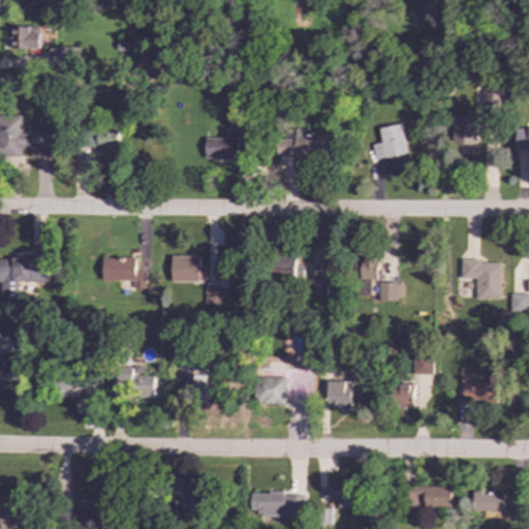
[(10,49),(39,50),(40,34),(30,33),(30,26),(10,26),(10,49)]
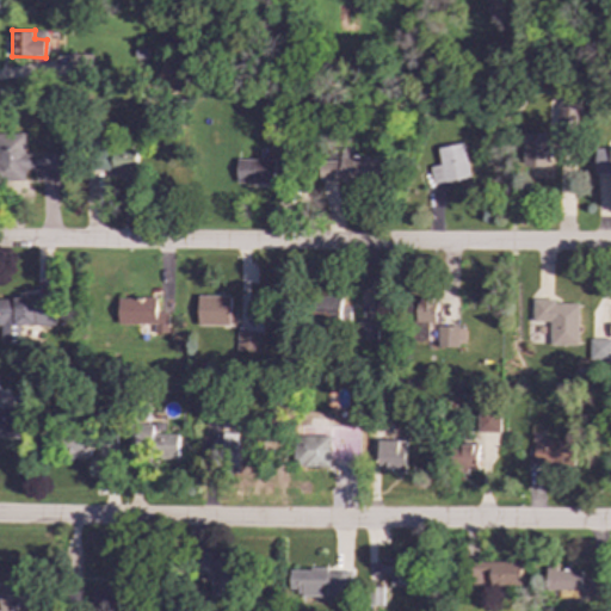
[(580,127),(580,107),(556,106),(556,137),(568,137),(568,127),(580,127)]
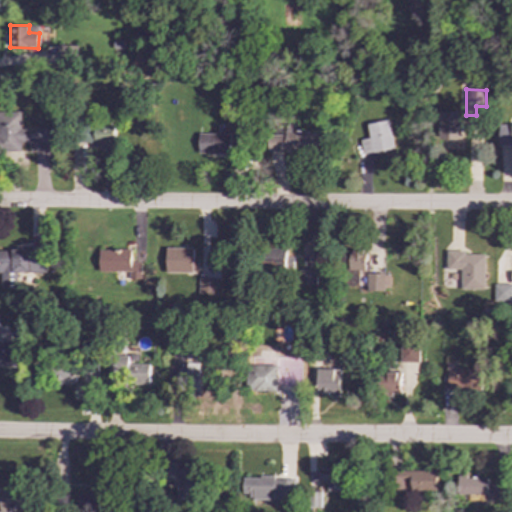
[(1,112),(1,150),(21,150),(21,143),(30,143),(30,148),(52,149),(53,131),(20,131),(21,112),(1,112)]
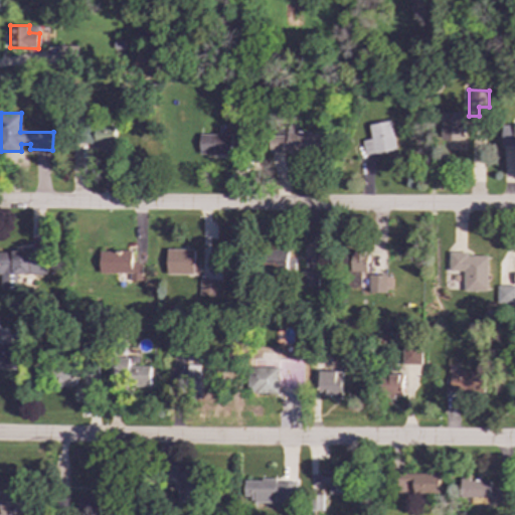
[(463,113),(441,113),(441,141),(463,141),(463,113)]
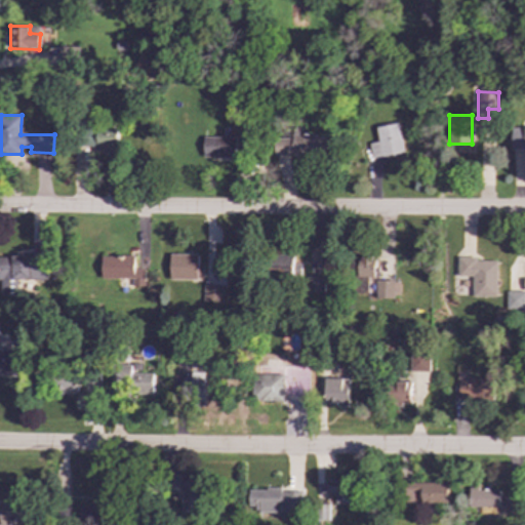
[(403,152),(398,123),(375,127),(377,142),(368,144),(370,159),(403,152)]
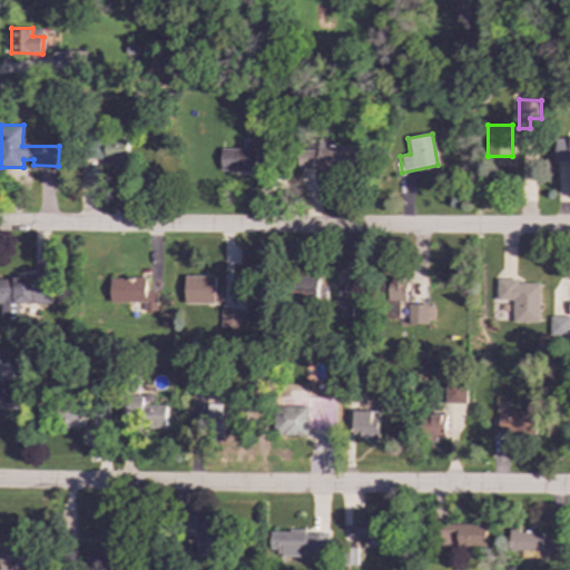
[(127,159),(128,138),(97,137),(97,158),(127,159)]
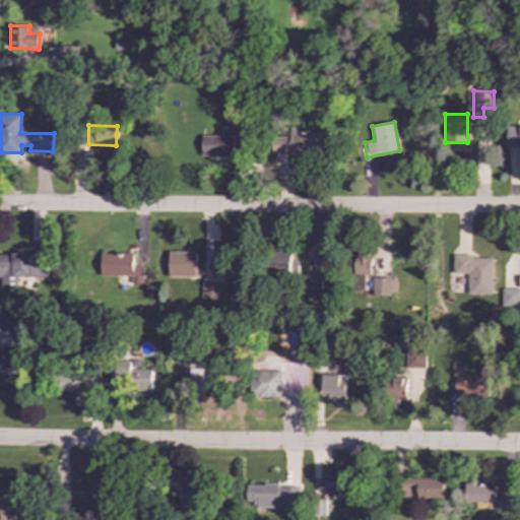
[(519,126),(504,127),(505,148),(519,147),(519,126)]
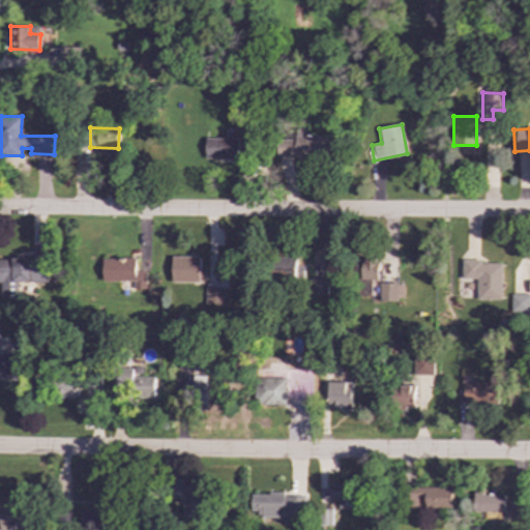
[(204,158),(237,159),(238,139),(205,138),(204,158)]
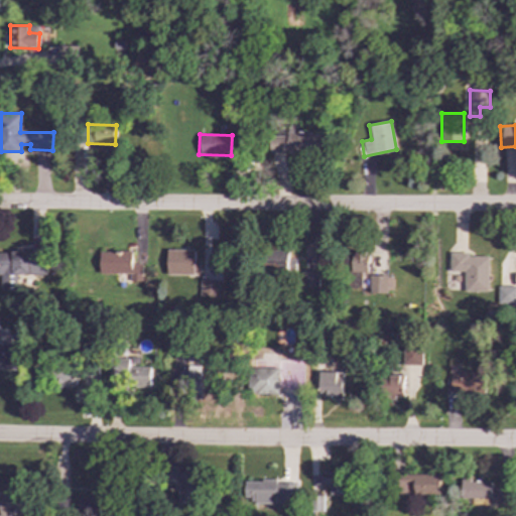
[(324,134),(269,134),(269,152),(299,153),(299,157),(324,157),(324,134)]
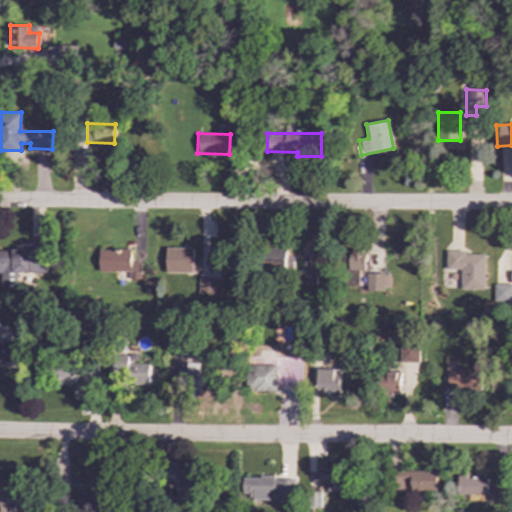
[(165,272),(198,272),(198,262),(192,262),(193,248),(165,248),(165,272)]
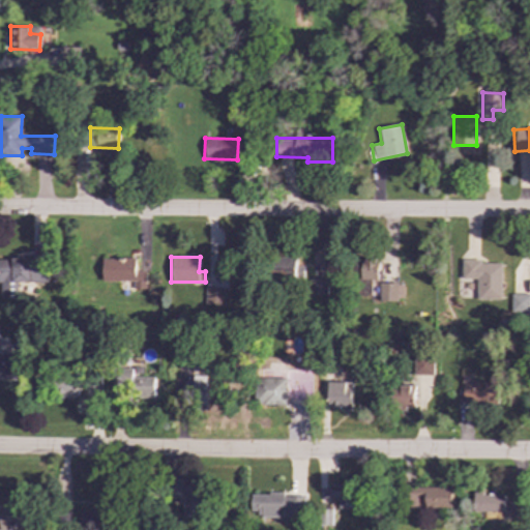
[(146,290),(146,271),(136,271),(135,258),(101,259),(101,282),(133,282),(133,290),(146,290)]
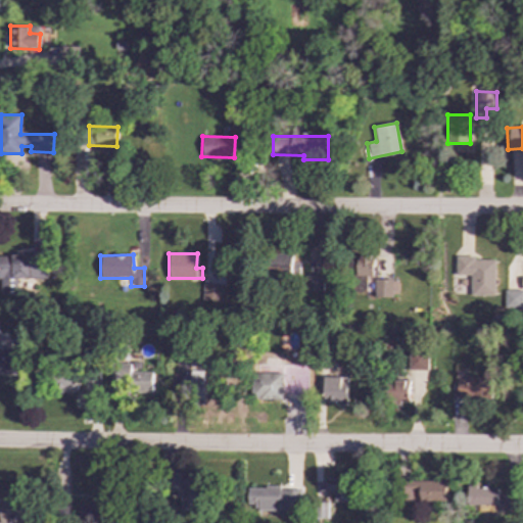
[(323,292),(323,274),(306,275),(306,254),(276,255),(277,277),(305,276),(305,293),(323,292)]
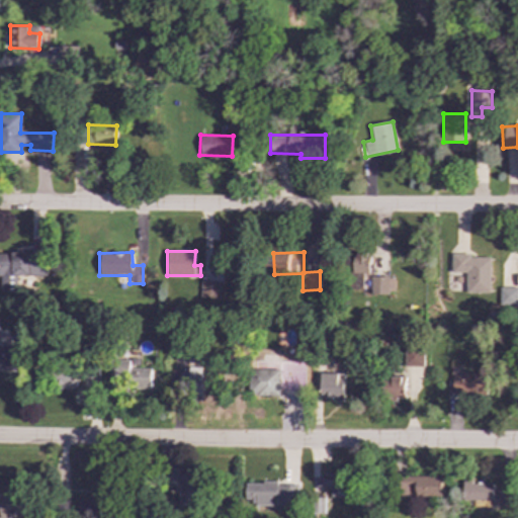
[(45,275),(45,253),(0,253),(0,292),(17,292),(17,275),(45,275)]
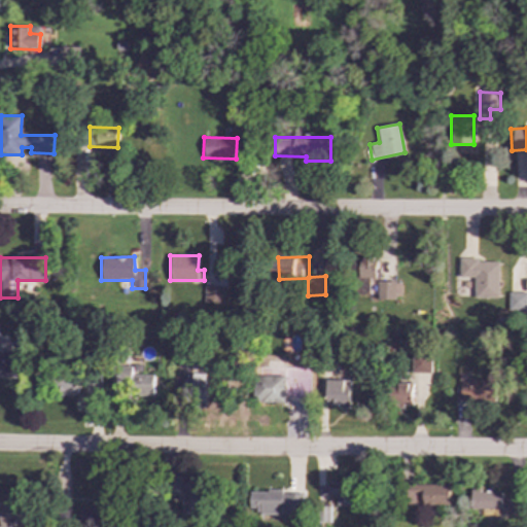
[(498,299),(498,261),(479,261),(479,258),(459,257),(459,277),(473,277),(473,297),(498,299)]
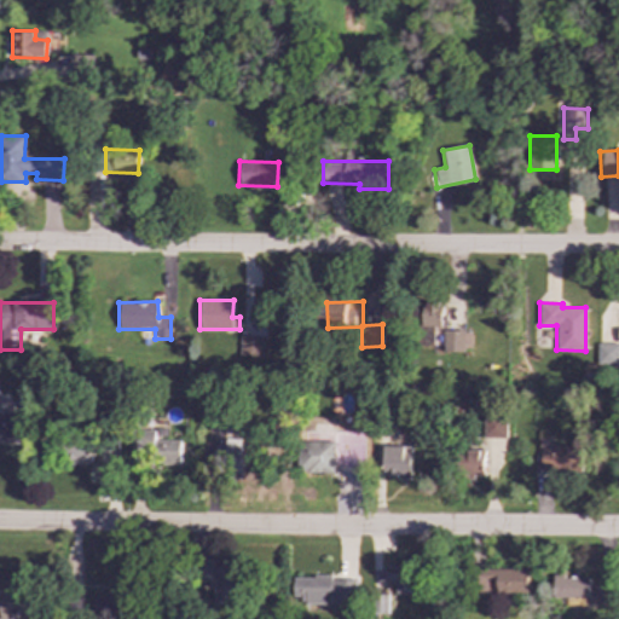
[(470,352),(470,331),(444,330),(443,351),(470,352)]
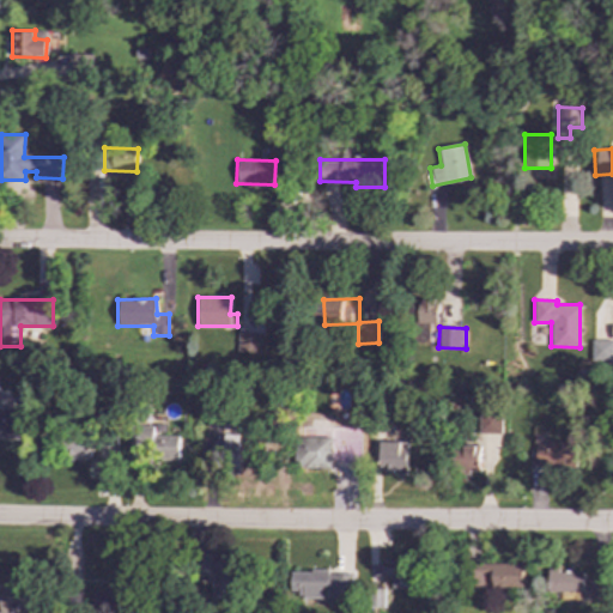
[(25,408),(0,407),(0,438),(24,439),(25,408)]
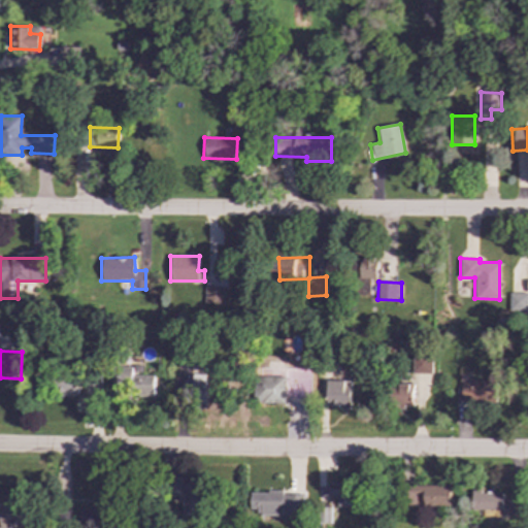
[(431,374),(431,356),(413,355),(411,373),(431,374)]
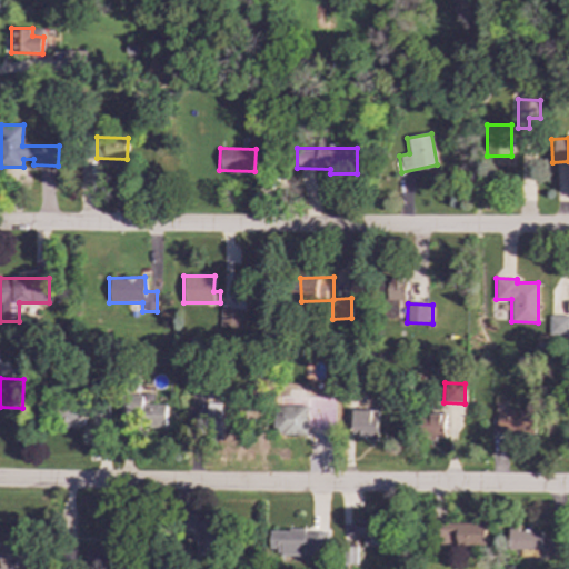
[(317,395),(317,415),(335,415),(335,396),(317,395)]
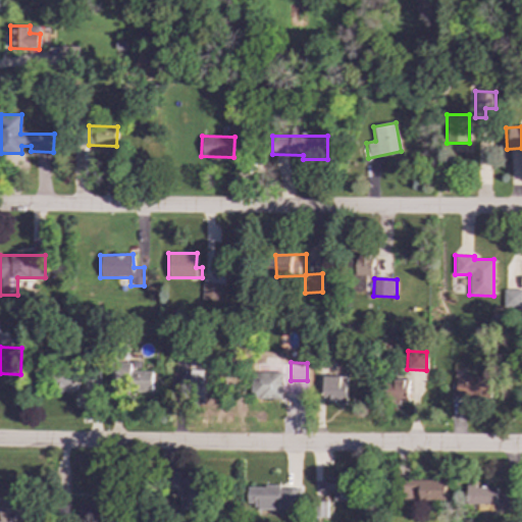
[(152,371),(129,371),(129,363),(111,363),(110,384),(126,385),(126,392),(152,392),(152,371)]
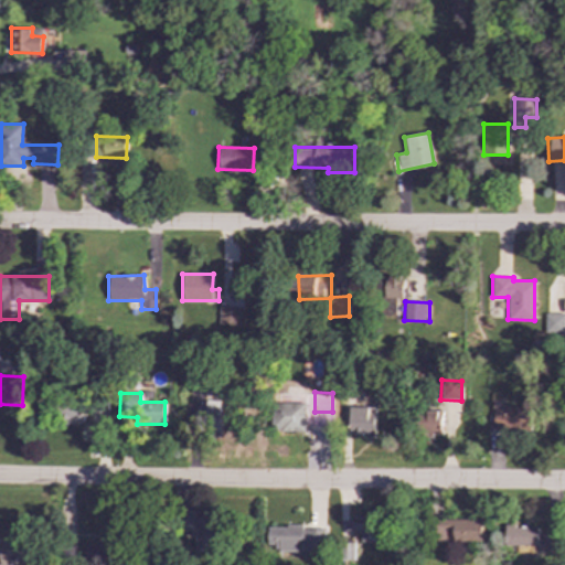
[(61,406),(61,422),(82,422),(83,398),(72,398),(71,406),(61,406)]
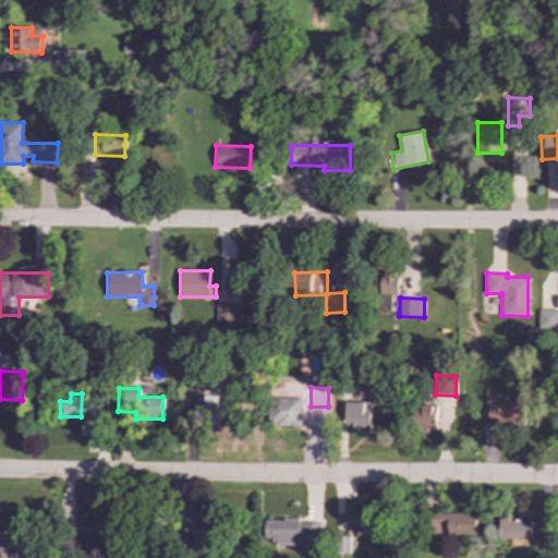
[(105,417),(105,397),(91,397),(89,416),(105,417)]
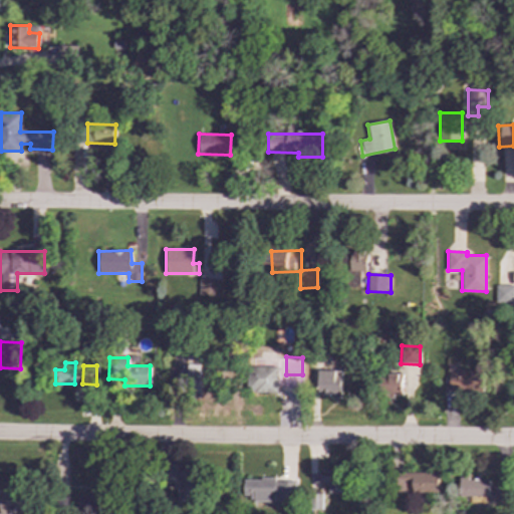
[(200,365),(179,365),(179,390),(201,389),(200,365)]
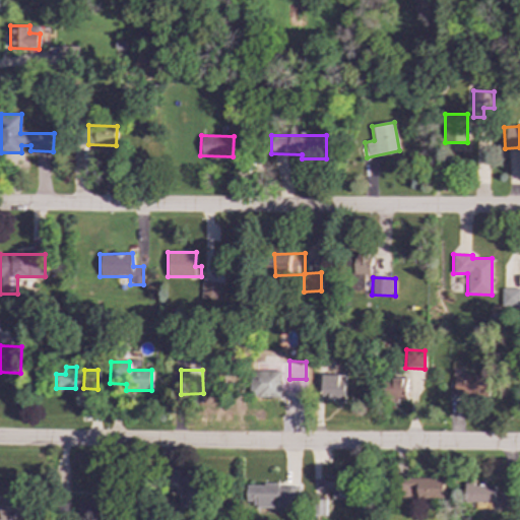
[(281,371),(251,370),(251,391),(260,391),(260,397),(280,398),(281,371)]
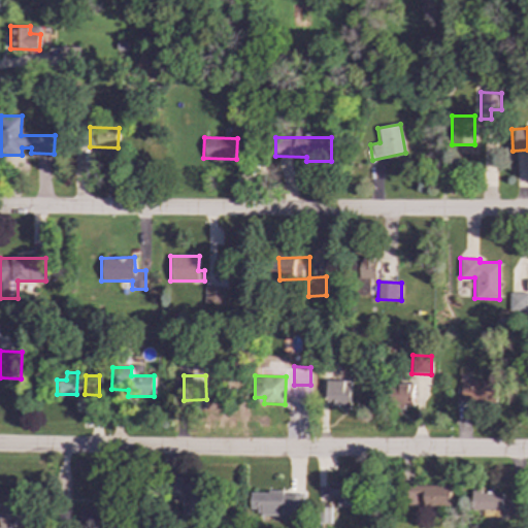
[(351,381),(327,381),(326,406),(350,407),(351,381)]
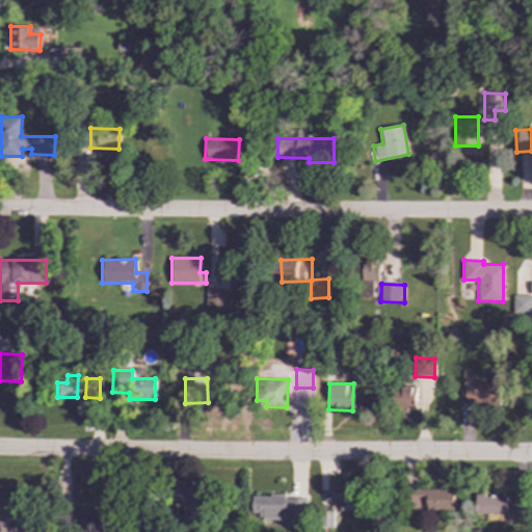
[(464,405),(499,405),(499,383),(464,383),(464,405)]
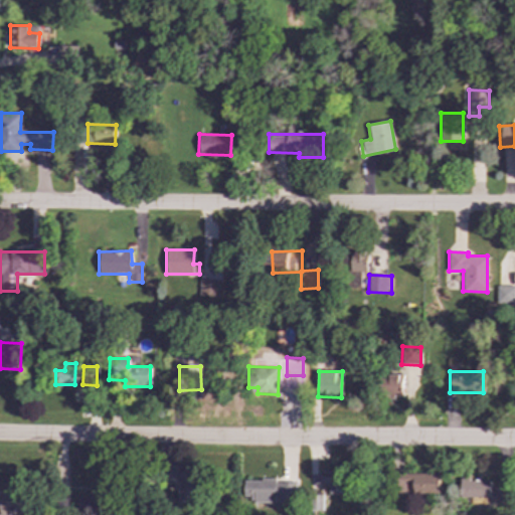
[(402,395),(402,374),(382,374),(382,395),(402,395)]
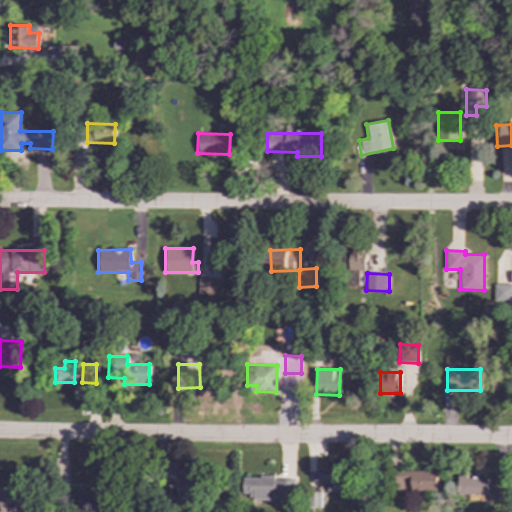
[(177,480),(176,502),(196,502),(197,464),(168,463),(167,480),(177,480)]
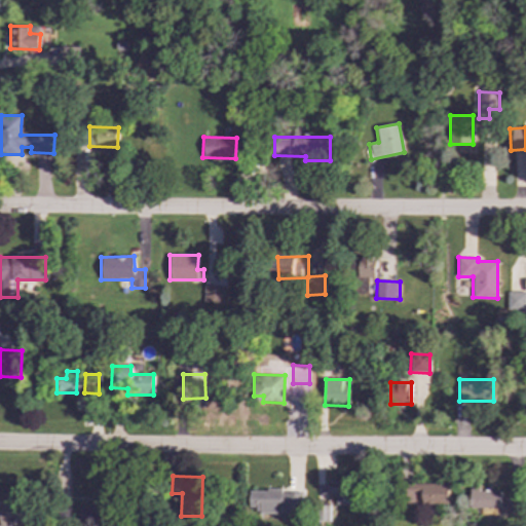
[(324,483),(323,494),(335,494),(335,504),(354,504),(354,483),(324,483)]
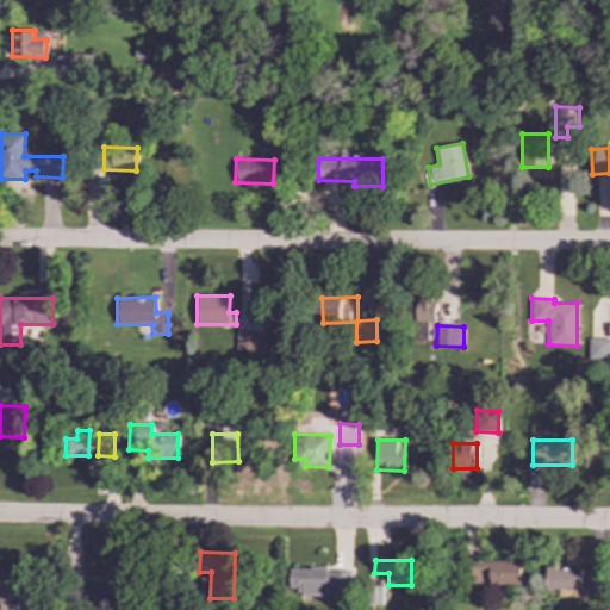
[(520,560),(468,561),(468,585),(480,585),(480,573),(490,573),(490,585),(520,584),(520,560)]
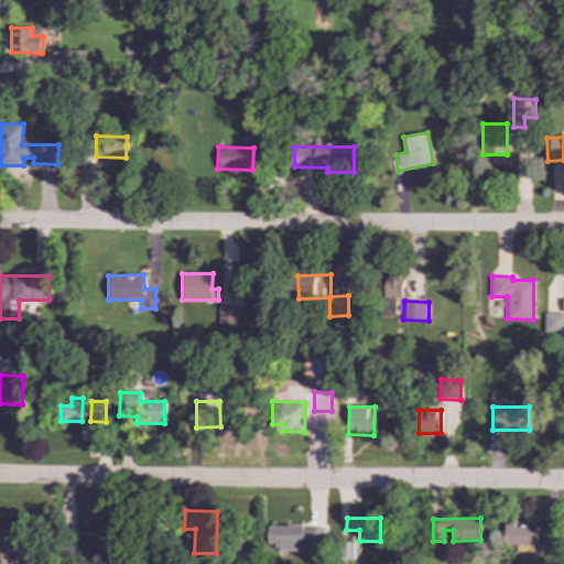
[(324,527),(268,525),(267,544),(275,544),(275,550),(323,551),(324,527)]
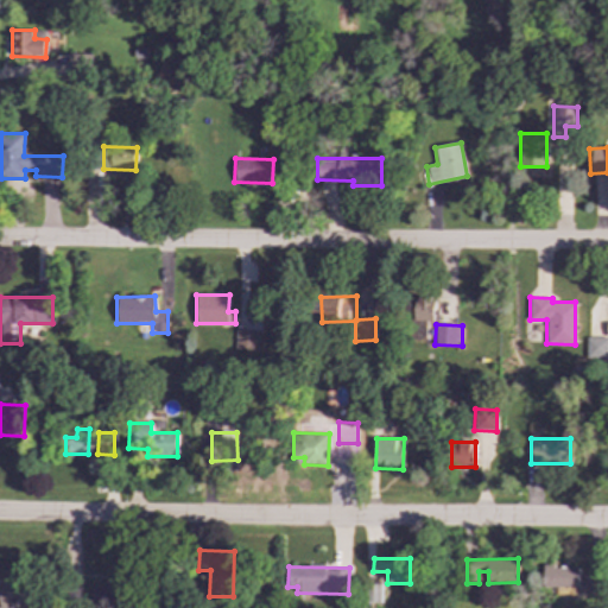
[(578,567),(543,567),(543,589),(597,590),(599,575),(578,575),(578,567)]
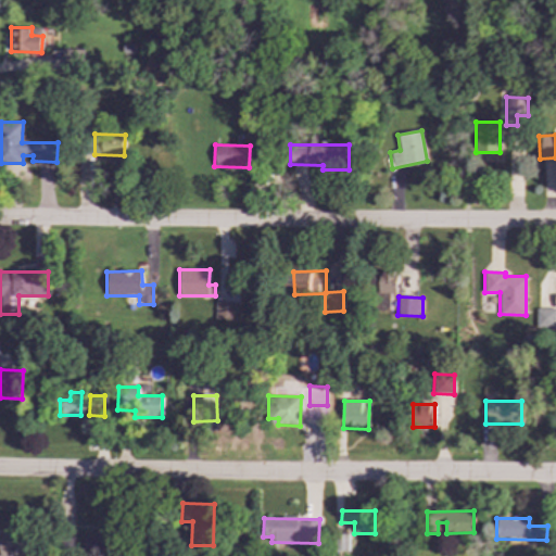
[(0,527),(0,552),(7,552),(7,555),(26,555),(26,527),(0,527)]
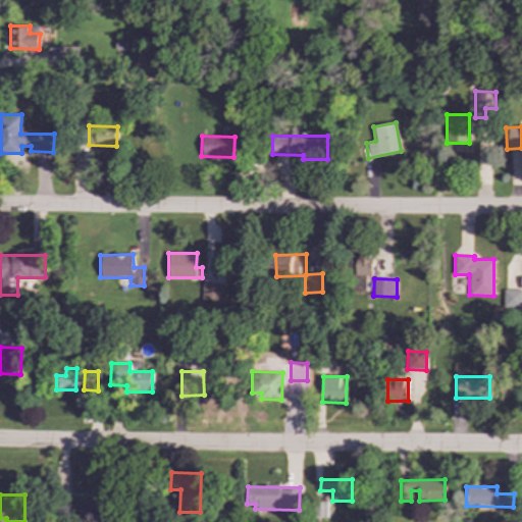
[(107,521),(107,497),(91,497),(91,503),(79,503),(79,521),(107,521)]
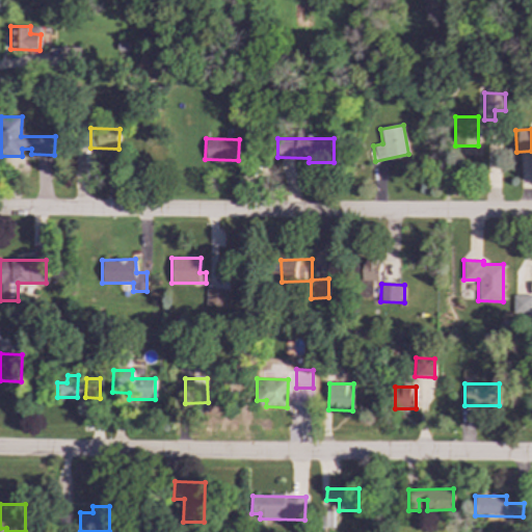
[(319,528),(333,528),(334,511),(320,511),(319,528)]
